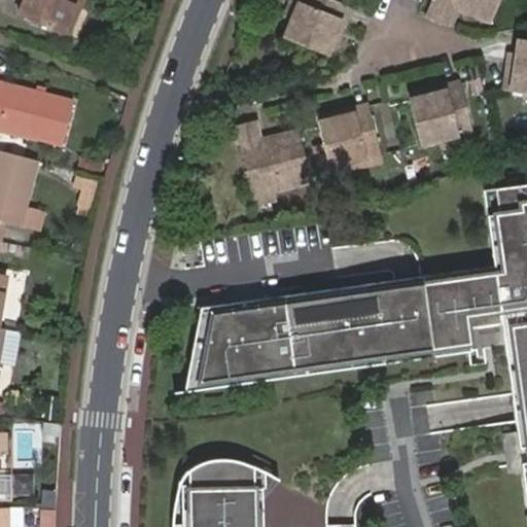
[(80,6),(82,0),(26,0),(21,14),(64,33),(76,5),(80,6)]
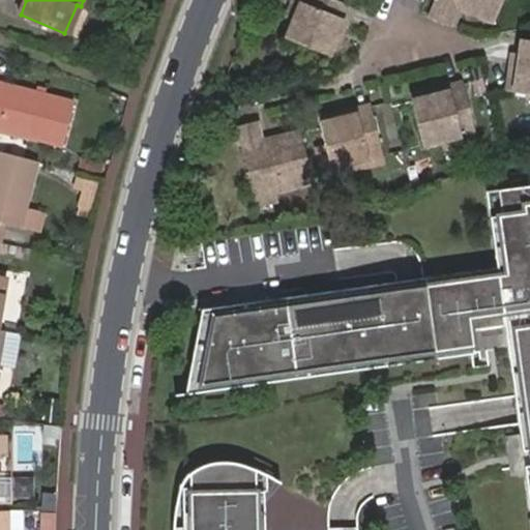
[(294,0),(287,18),(295,21),(303,0),(294,0)]
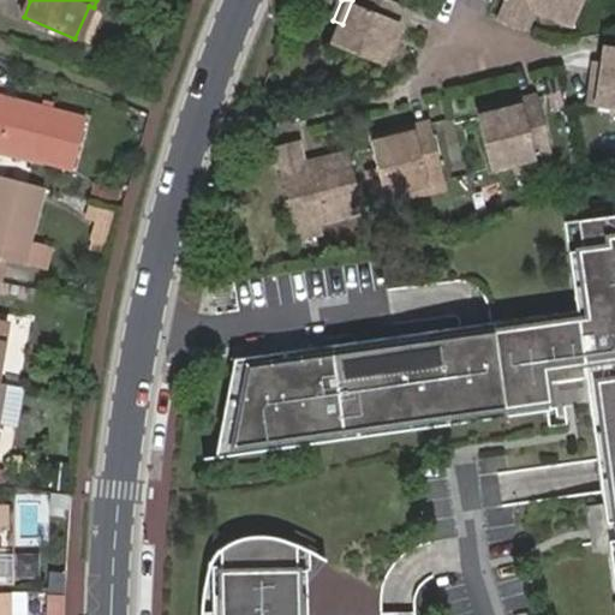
[(386,0),(352,0),(342,24),(333,47),(381,66),(394,35),(402,39),(413,11),(386,0)]
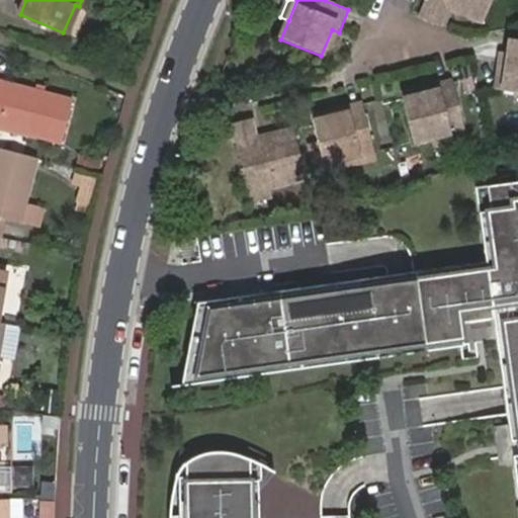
[(430,0),(423,18),(442,26),(450,6),(488,20),(495,0),(430,0)]
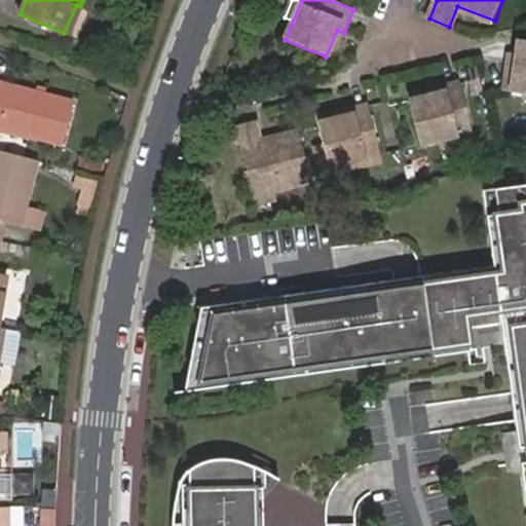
[(76,5),(64,33),(69,35),(80,6),(76,5)]
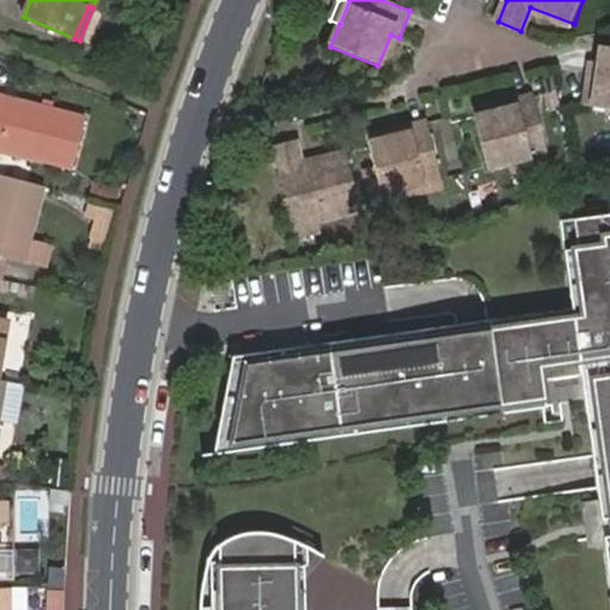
[(391,35),(378,66),(386,69),(399,38),(391,35)]
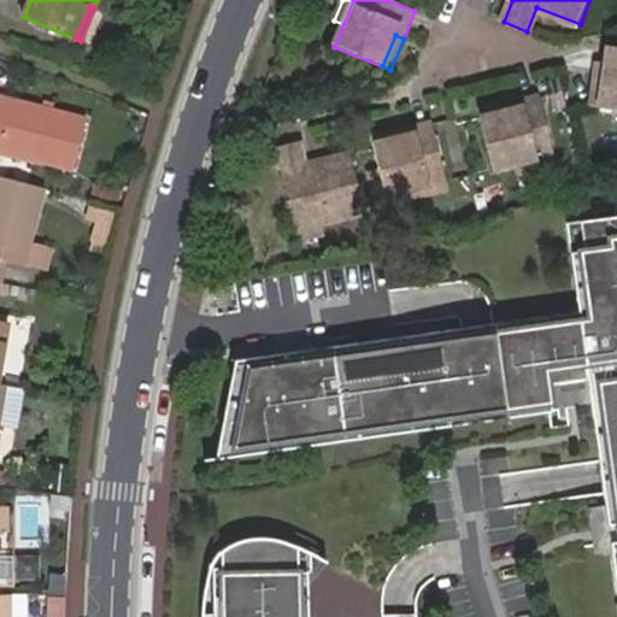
[(605,82),(598,81),(594,110),(616,112),(616,51),(610,51),(607,69),(605,82)]
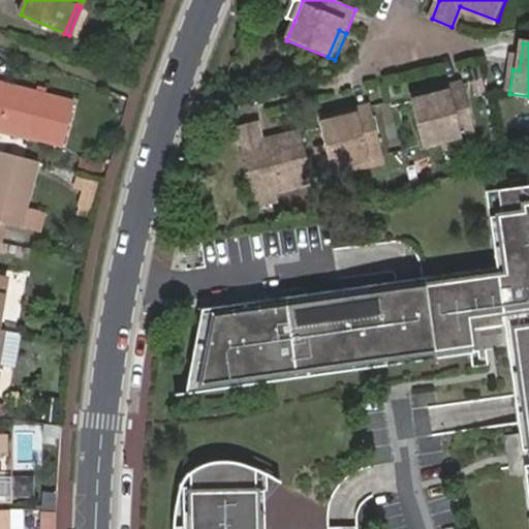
[(0,81),(0,128),(66,145),(76,101),(0,81)]
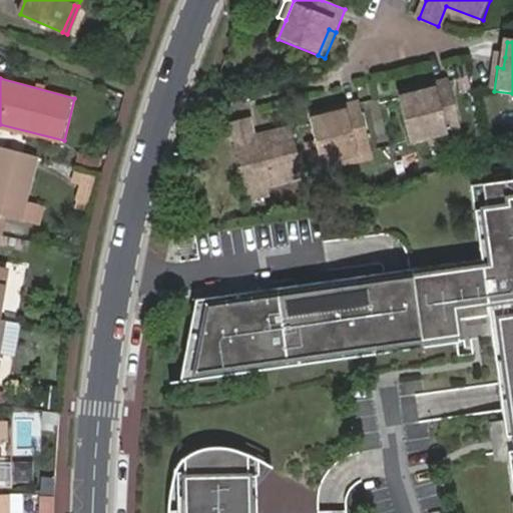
[(425,93),(399,100),(410,141),(428,137),(459,130),(448,82),(423,89),(425,93)]
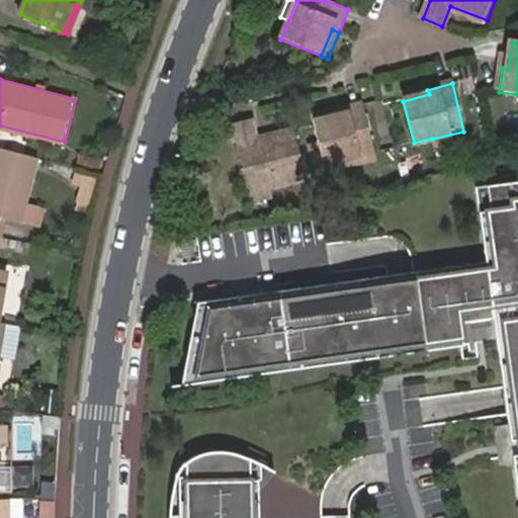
[(402,96),(403,101),(429,94),(427,90),(402,96)]
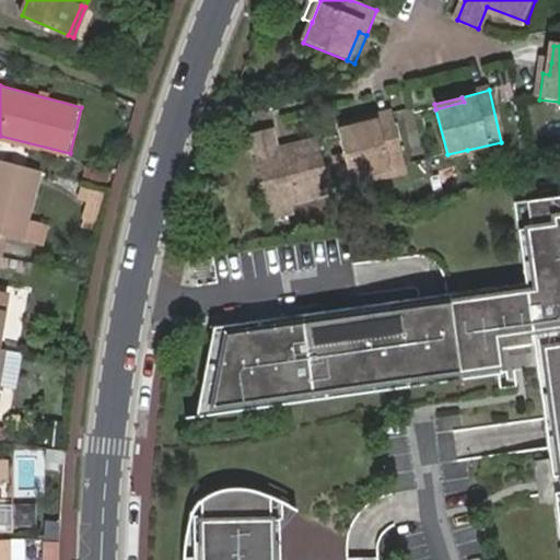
[(366,127),(339,133),(351,181),(371,175),(406,166),(394,114),(366,121),(366,127)]
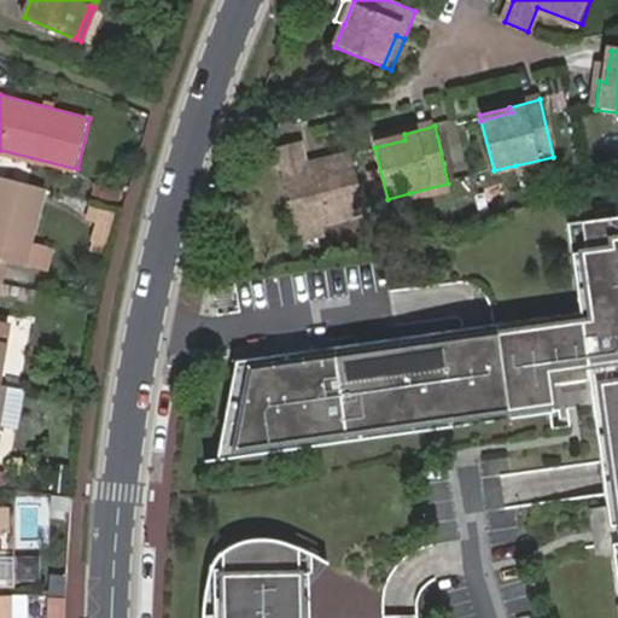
[(373,141),(374,147),(404,140),(404,134),(373,141)]
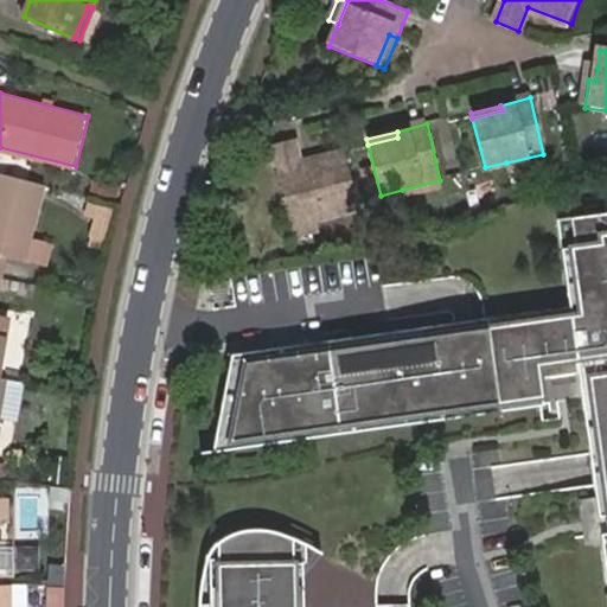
[(315,222),(360,211),(346,154),(301,165),(294,141),(269,148),(289,228),(315,222)]
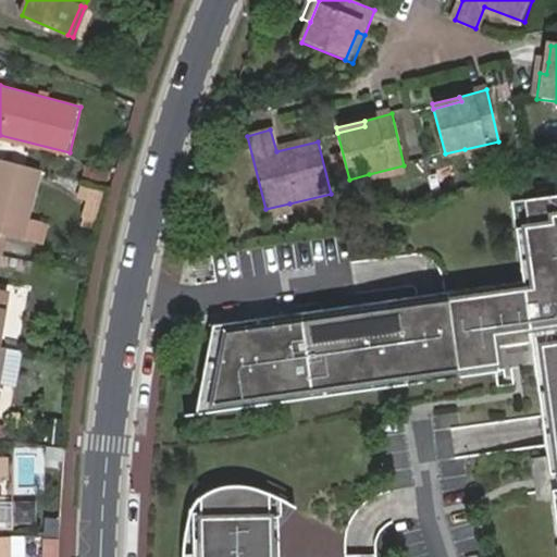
[(498,141),(465,149),(467,158),(500,150),(498,141)]
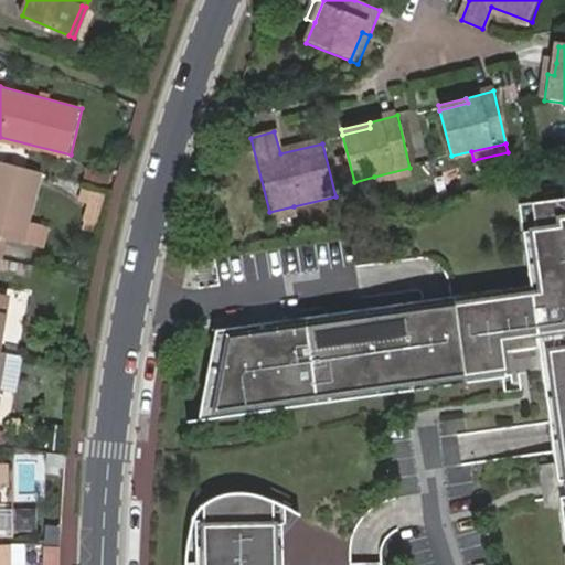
[(41,171),(0,160),(0,235),(44,247),(50,226),(28,221),(41,171)]
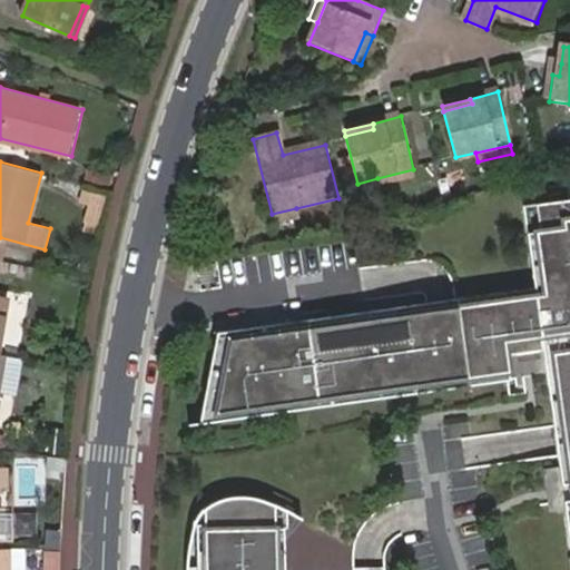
[(413,169),(377,178),(380,188),(415,179),(413,169)]
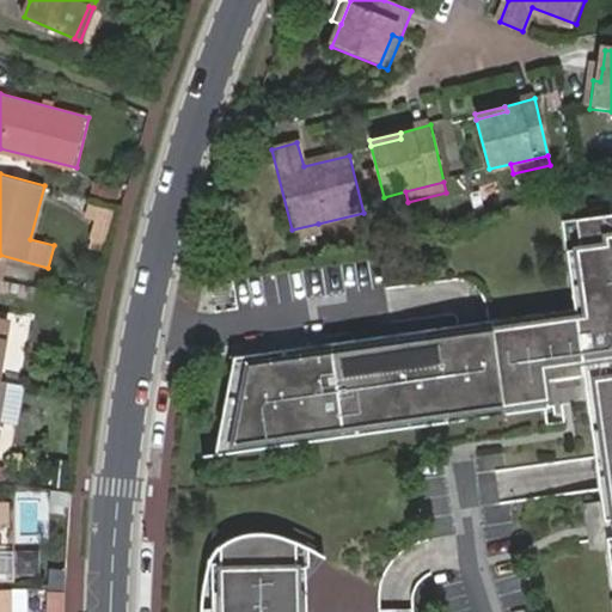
[(611,218),(560,224),(575,311),(476,324),(233,359),(214,444),(544,398),(537,372),(579,368),(594,473),(611,597),(611,218)]
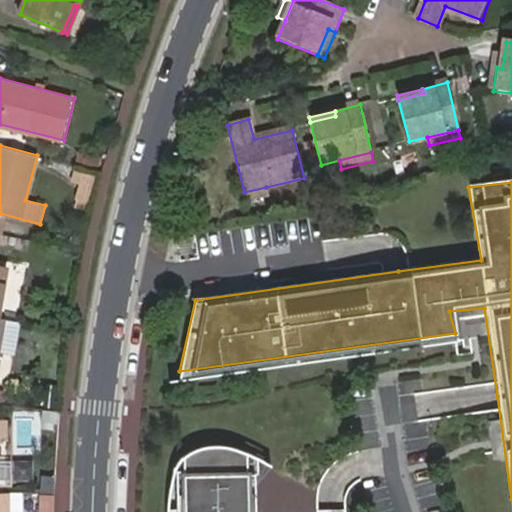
[(266,187),(244,192),(247,200),(267,194),(266,187)]
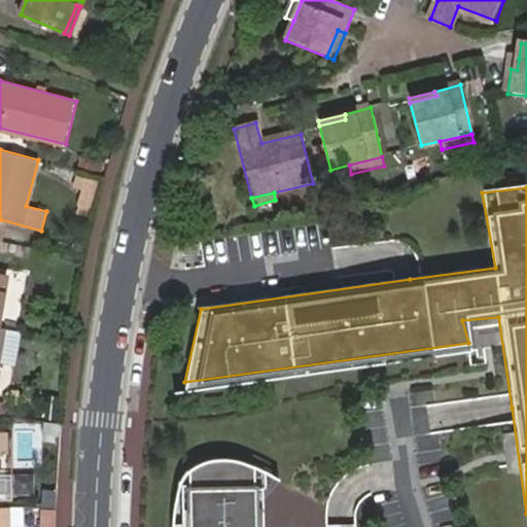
[(265,526),(267,473),(251,462),(236,458),(218,458),(203,465),(189,481),(182,500),(180,526),(265,526)]
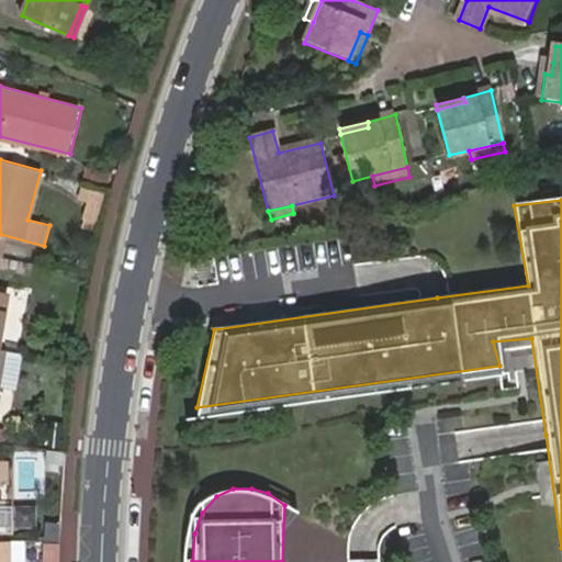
[(1,541),(11,541),(9,506),(0,505),(1,541)]
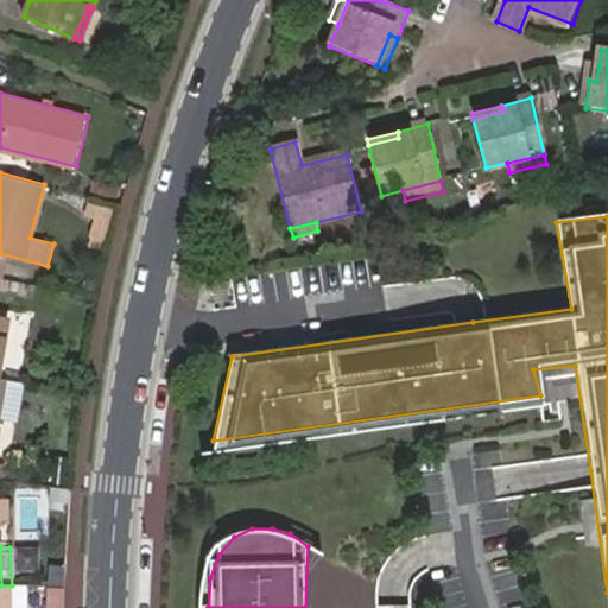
[(1,586),(0,586),(0,607),(30,607),(30,584),(12,586),(1,586)]
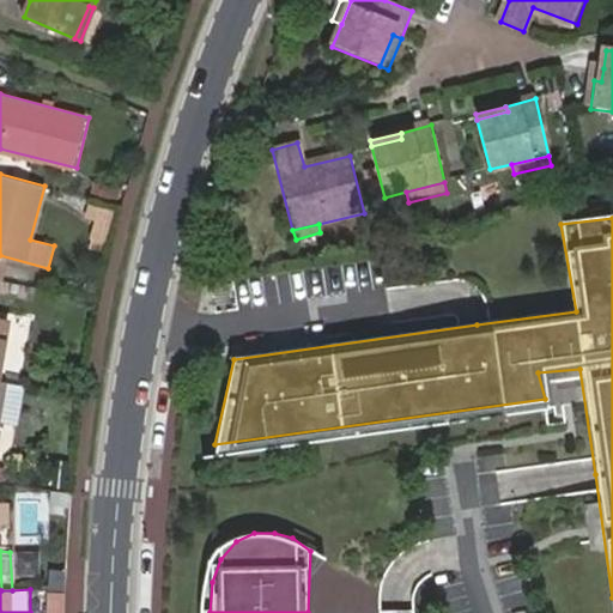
[(67,612),(68,589),(53,589),(50,612),(67,612)]
